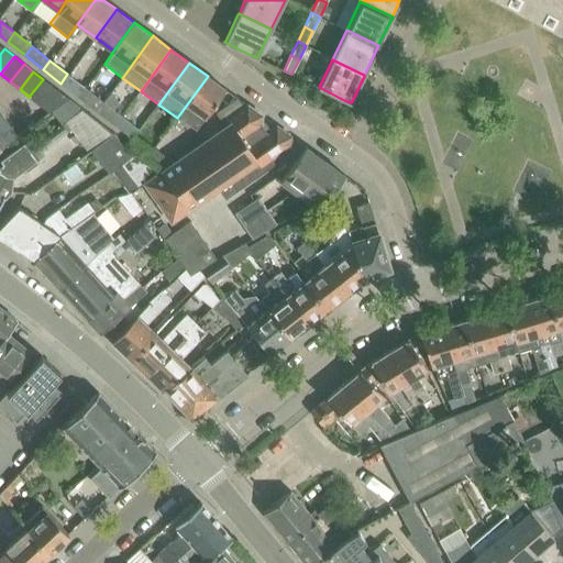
[(87,88),(67,74),(61,84),(79,98),(87,88)]
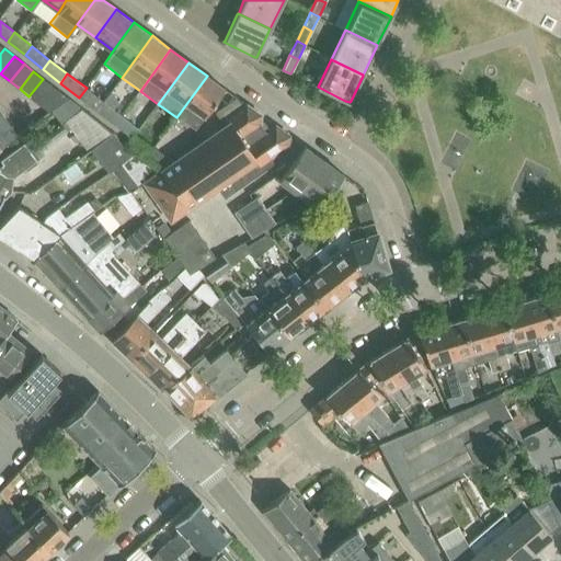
[(205,117),(225,89),(207,76),(176,117),(195,130),(205,117)]
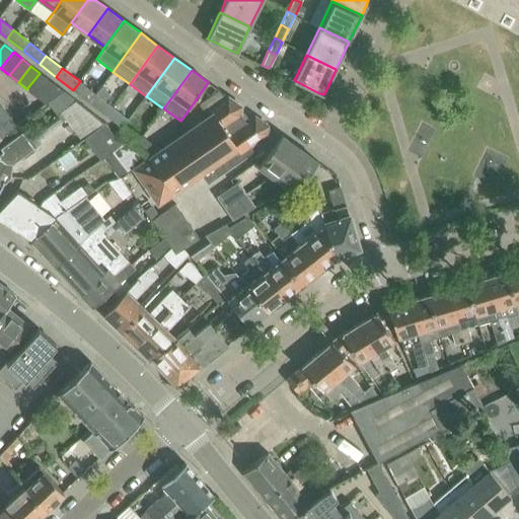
[(26,89),(35,96),(49,79),(40,73),(26,89)]
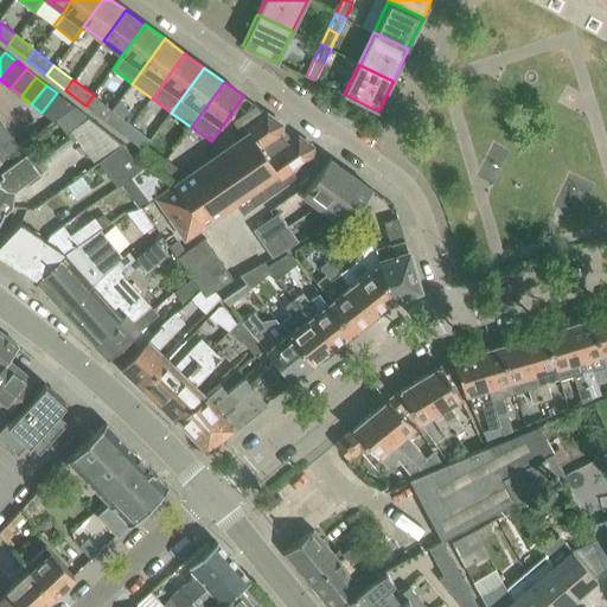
[(71,104),(57,93),(42,113),(51,120),(52,120),(52,119),(71,104)]
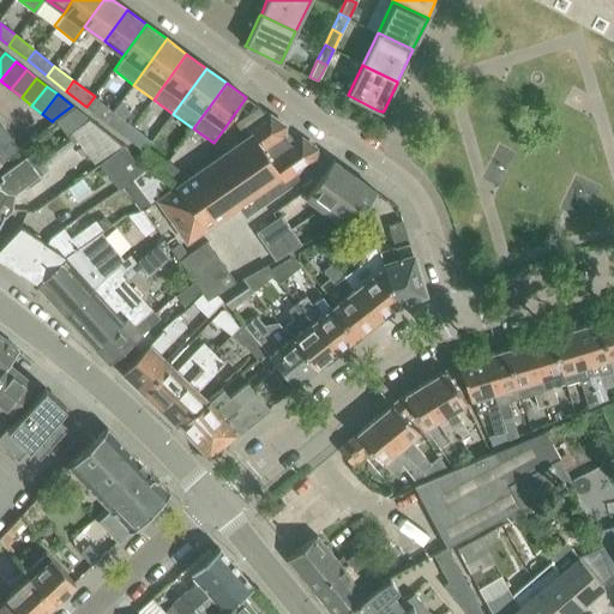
[(114,112),(95,96),(86,107),(106,122),(114,112)]
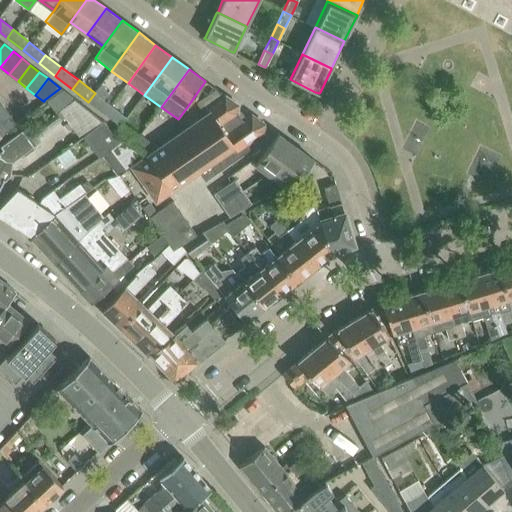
[(95,93),(88,102),(105,114),(111,105),(104,100),(109,94),(100,86),(95,93)]
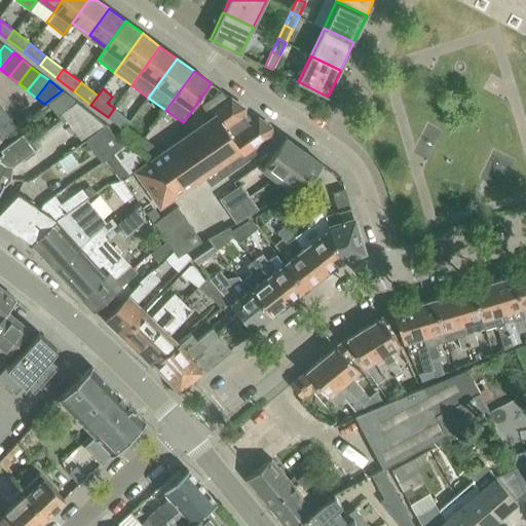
[(45,103),(55,116),(61,113),(76,102),(62,90),(45,103)]
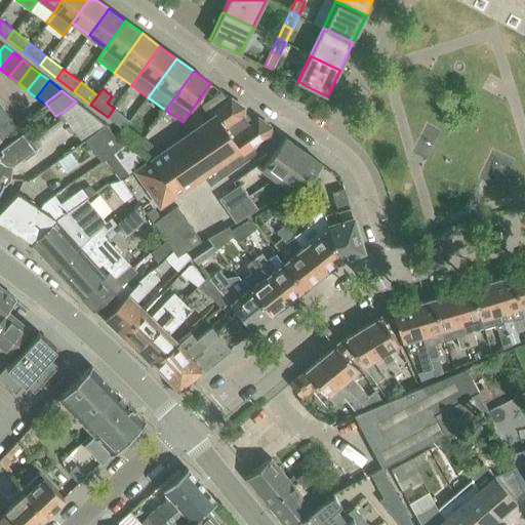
[(223,91),(202,106),(204,110),(210,117),(213,115),(211,111),(231,97),(223,91)]
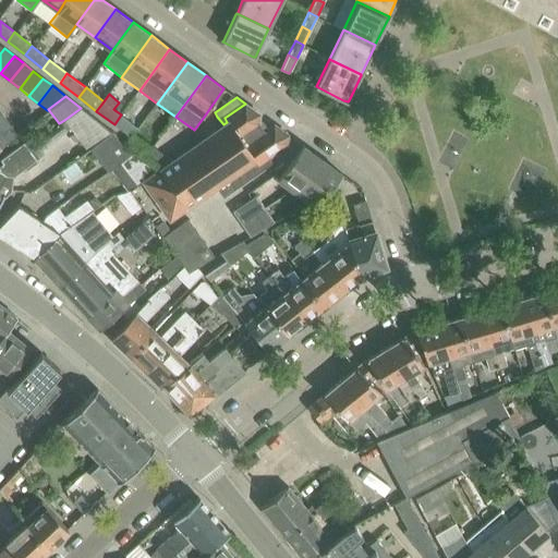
[(160,169),(158,170),(171,189),(176,186),(186,202),(182,205),(185,208),(216,186),(222,195),(247,177),(270,161),(269,160),(271,159),(269,156),(288,143),(288,134),(274,124),(264,131),(258,123),(258,113),(245,104),(225,118),(227,122),(223,124),(215,131),(203,140),(171,160),(160,169)]
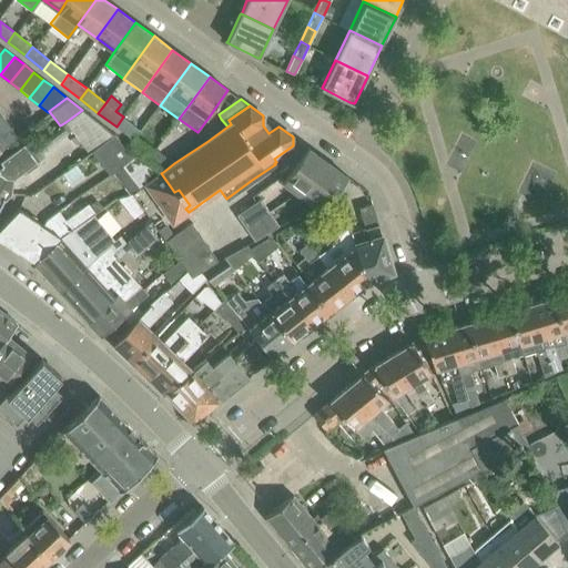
[(92,151),(113,135),(82,110),(66,122),(71,130),(89,153),(92,151)]
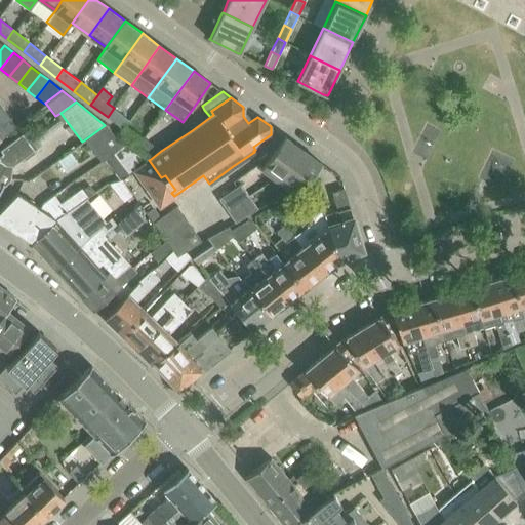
[(0,137),(15,126),(0,107),(0,137)]
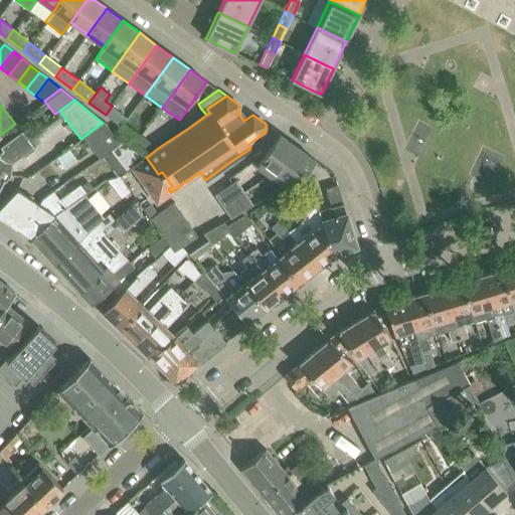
[(122,128),(125,124),(128,119),(112,106),(106,115),(122,128)]
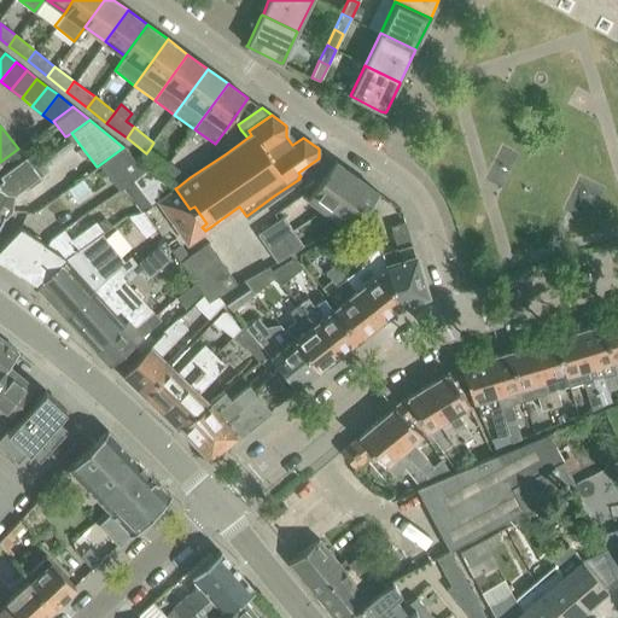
[(234,139),(220,149),(225,155),(238,145),(234,139)]
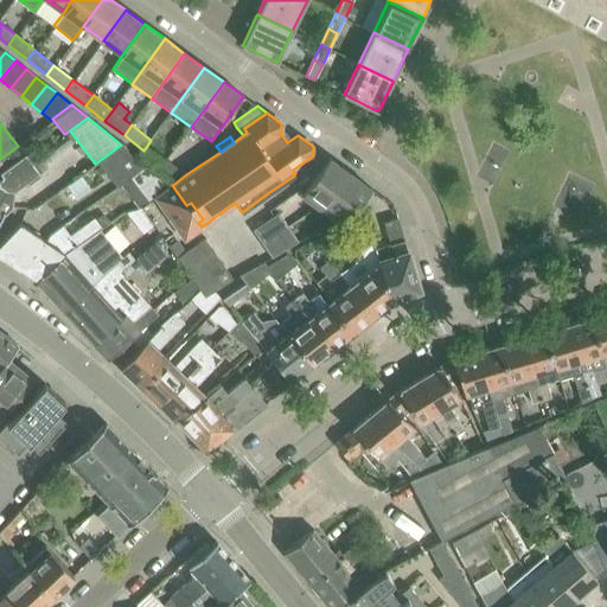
[(120,183),(140,167),(121,145),(98,161),(116,186),(120,183)]
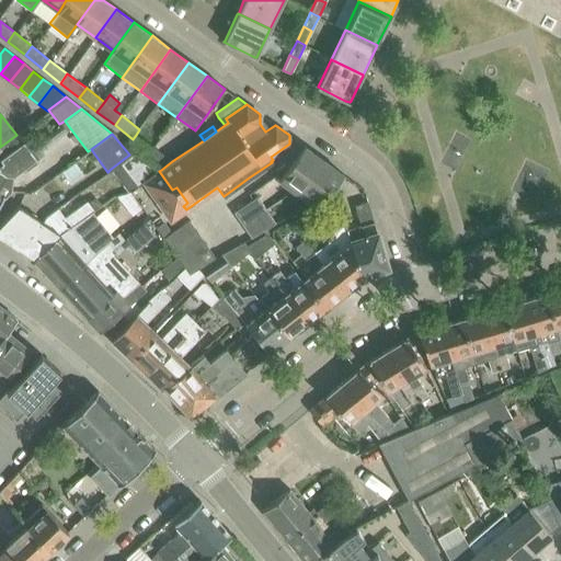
[(153,148),(136,135),(133,139),(128,145),(134,150),(145,158),(153,148)]
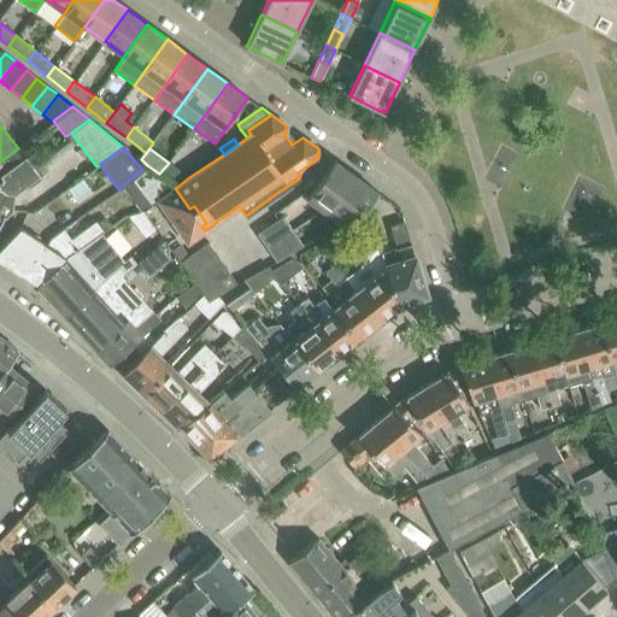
[(0,224),(5,217),(6,218),(13,211),(15,197),(27,187),(29,189),(41,180),(40,177),(24,157),(0,175),(0,177),(0,178),(0,224)]
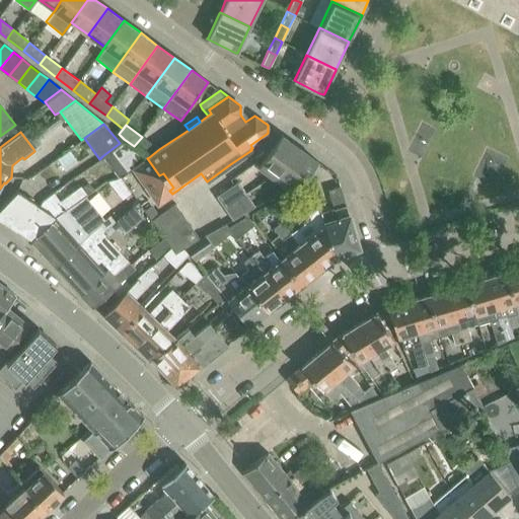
[(258,166),(275,178),(286,161),(289,163),(299,148),(281,135),(258,166)]
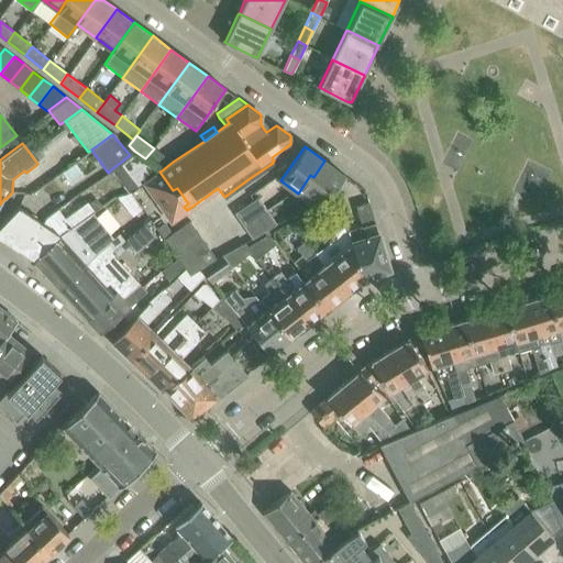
[(154,148),(145,158),(162,170),(173,162),(154,148)]
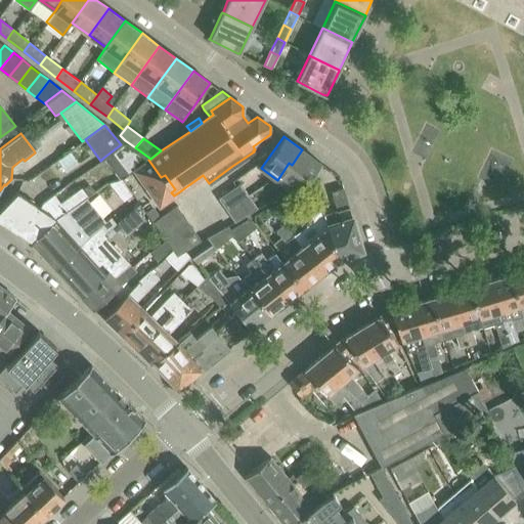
[(121,144),(113,150),(130,173),(133,171),(148,160),(150,159),(135,147),(125,140),(121,144)]
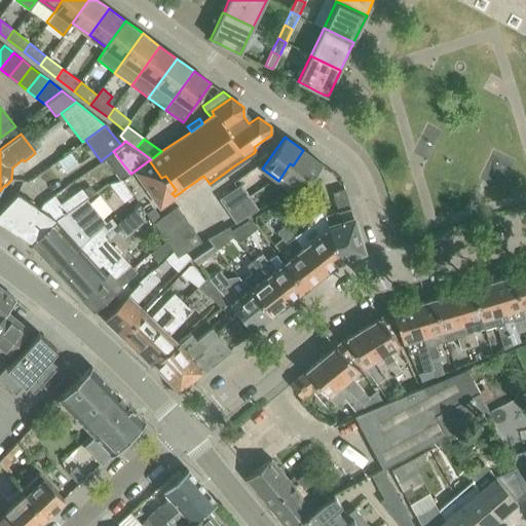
[(323,163),(303,150),(293,165),(290,163),(278,181),(291,190),(312,178),(323,163)]
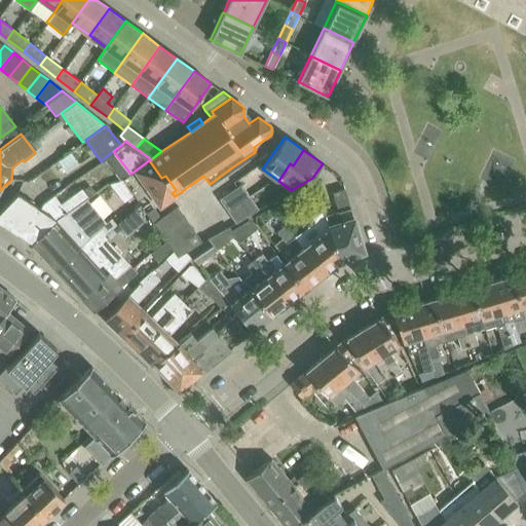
[(149,160),(134,172),(159,208),(175,196),(172,193),(176,190),(165,176),(161,178),(149,160)]
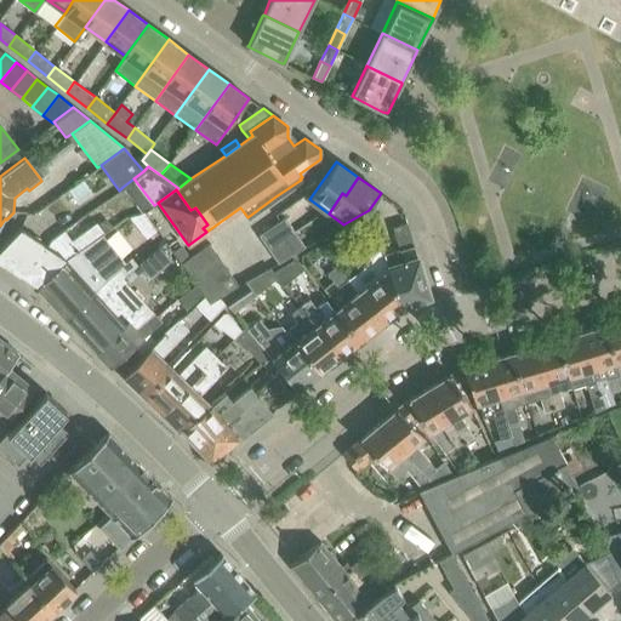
[(136,246),(163,232),(149,209),(123,223),(136,246)]
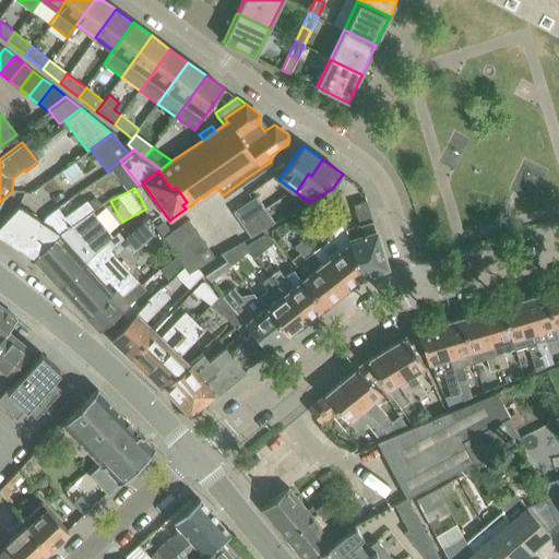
[(241,224),(265,207),(257,195),(252,198),(233,212),(241,224)]
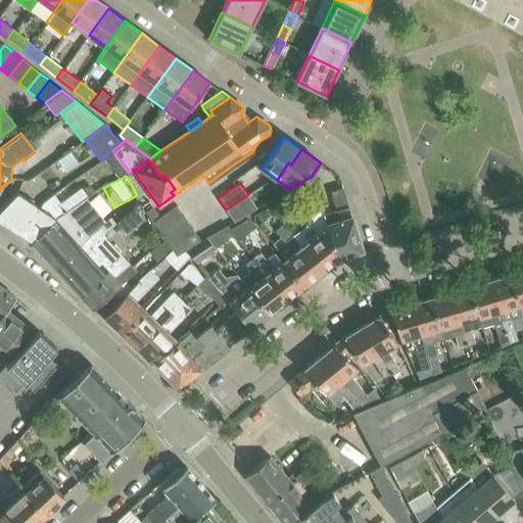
[(40,207),(18,232),(31,240),(53,220),(55,219),(86,197),(87,195),(82,188),(81,187),(59,202),(53,194),(39,207),(40,207)]
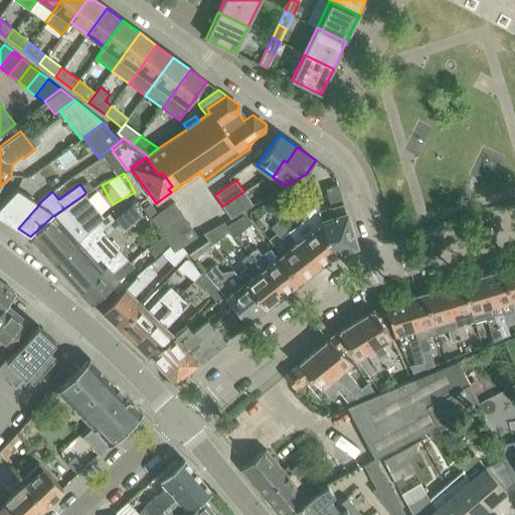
[(330,206),(318,210),(333,254),(356,245),(337,184),(325,188),(330,206)]
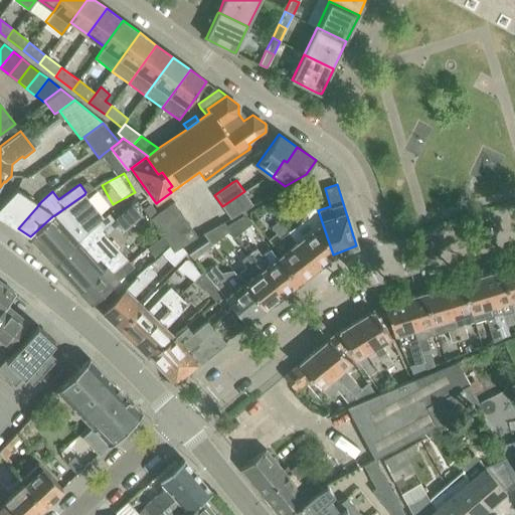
[(17,189),(0,206),(0,215),(18,228),(39,204),(38,204),(17,189)]
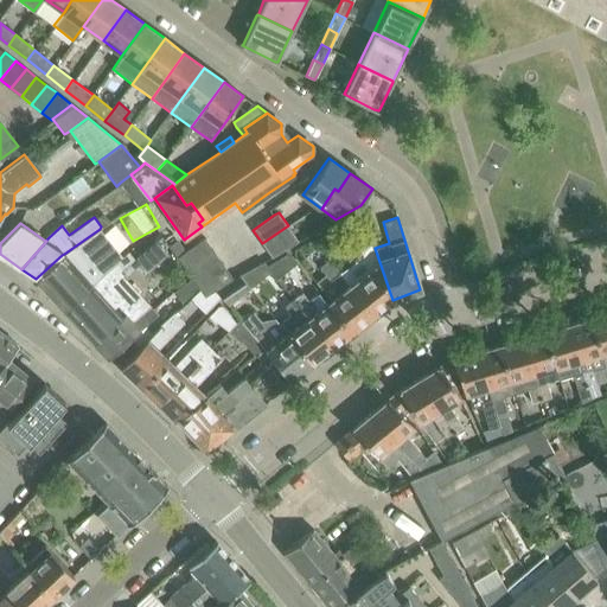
[(299,241),(288,225),(262,243),(273,259),(299,241)]
